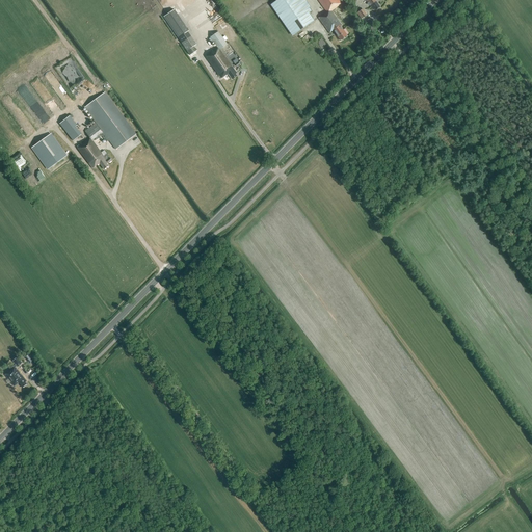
[(307,10),(303,5),(299,0),(277,0),(271,4),(293,35),(314,21),(309,14),(310,12),(308,10),(307,10)]
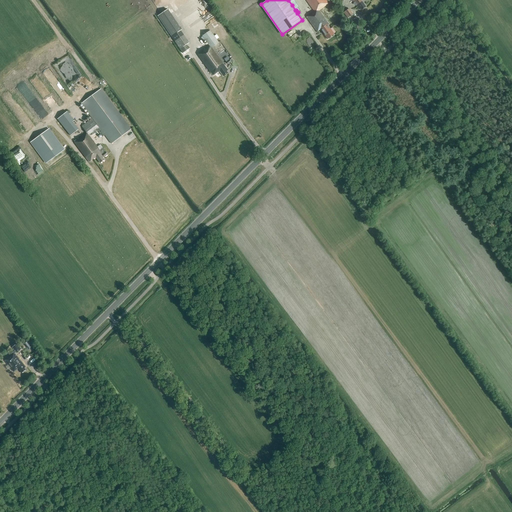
[(305,0),(314,12),(306,17),(317,32),(321,29),(327,39),(334,34),(327,25),(328,24),(319,11),(328,4),(325,0),(305,0)]
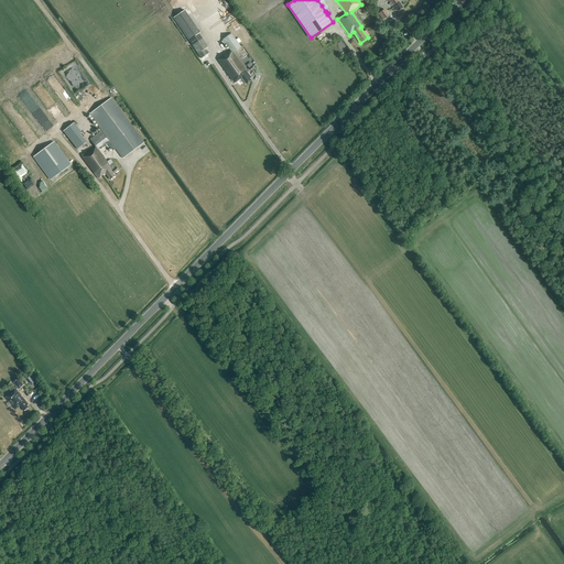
[(403,8),(397,0),(388,0),(396,11),(397,10),(398,11),(403,8)]
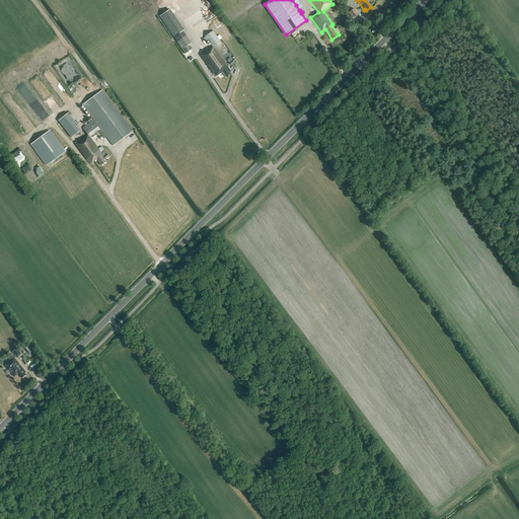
[(181,30),(168,8),(158,14),(171,36),(181,30)]
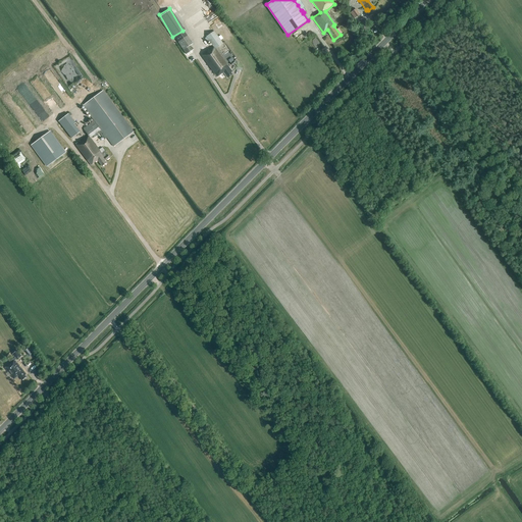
[(356,9),(351,13),(355,18),(360,14),(356,9)]
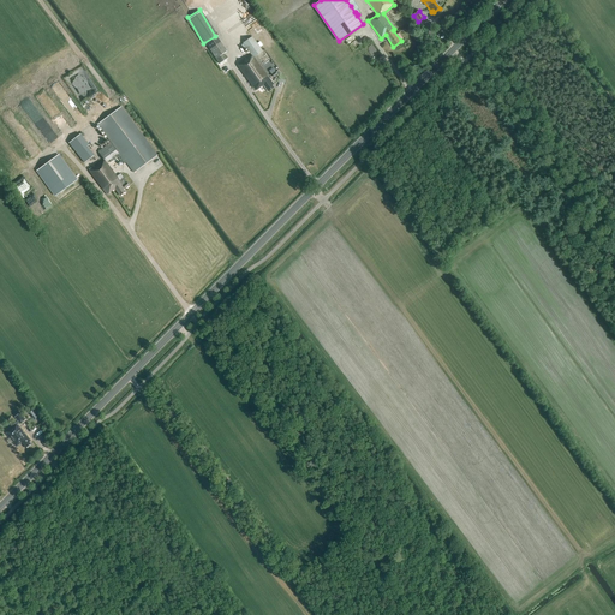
[(256,16),(244,24),(248,30),(260,22),(256,16)]
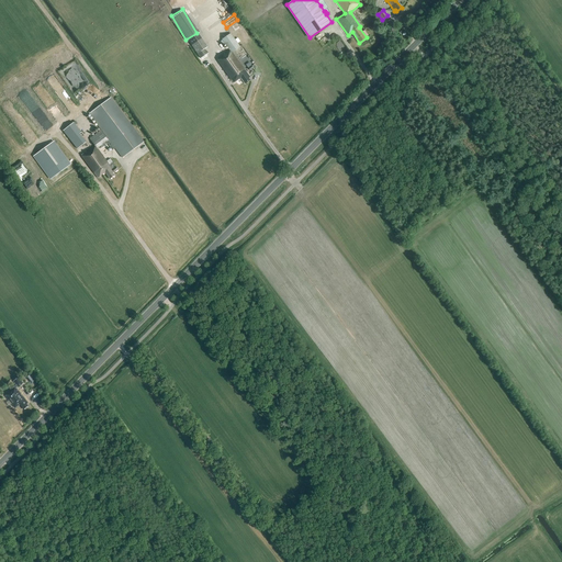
[(229,51),(217,60),(234,83),(240,78),(245,85),(250,80),(249,78),(250,78),(246,71),(232,53),(240,47),(231,34),(222,40),(229,51)]
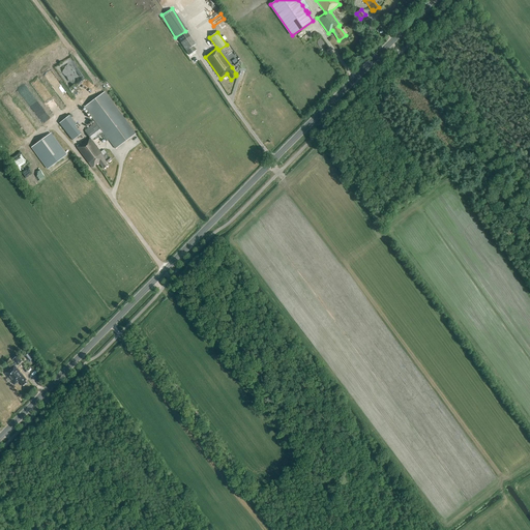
[(189,56),(197,51),(194,47),(196,45),(190,36),(180,42),(189,56)]
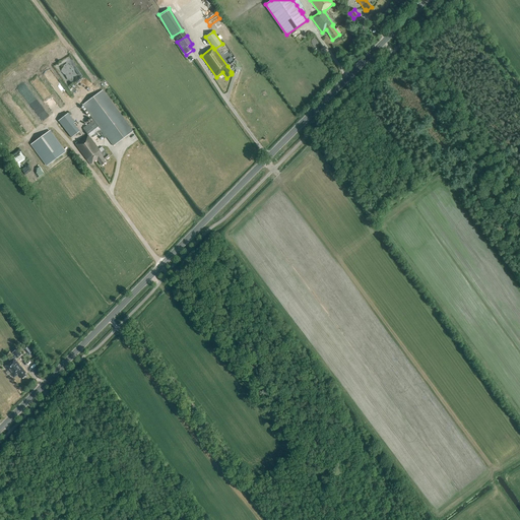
[(103,90),(82,106),(101,130),(99,131),(104,139),(107,137),(113,146),(133,131),(103,90)]
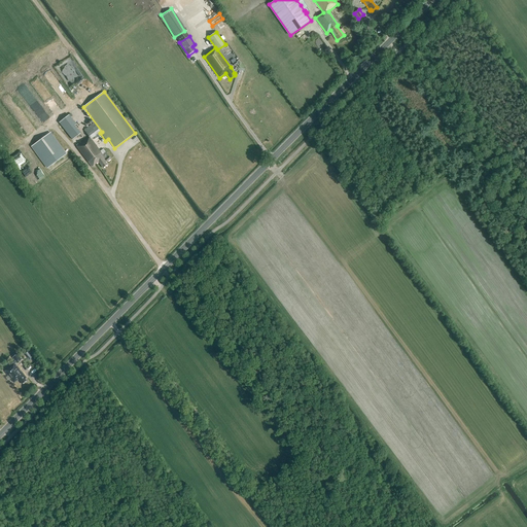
[(72,140),(81,134),(75,126),(76,125),(69,115),(59,124),(72,140)]
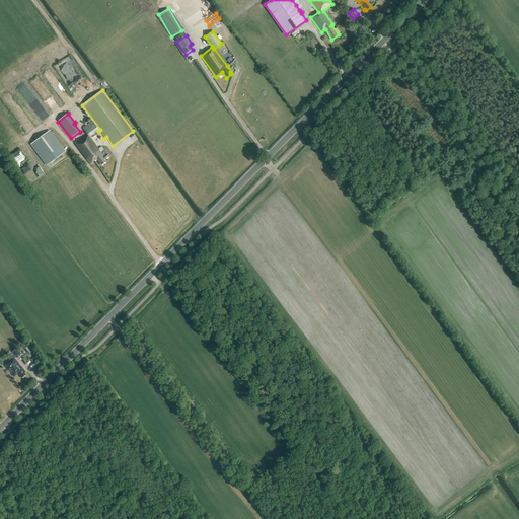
[(67,148),(51,128),(32,142),(49,162),(67,148)]
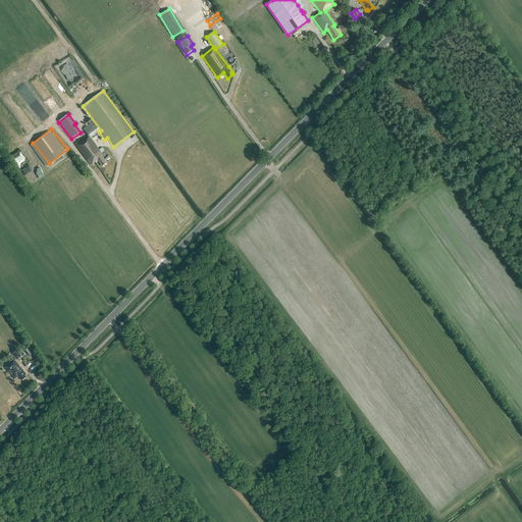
[(101,153),(89,137),(76,146),(91,165),(98,160),(102,166),(107,163),(105,161),(106,160),(110,158),(105,151),(101,153)]
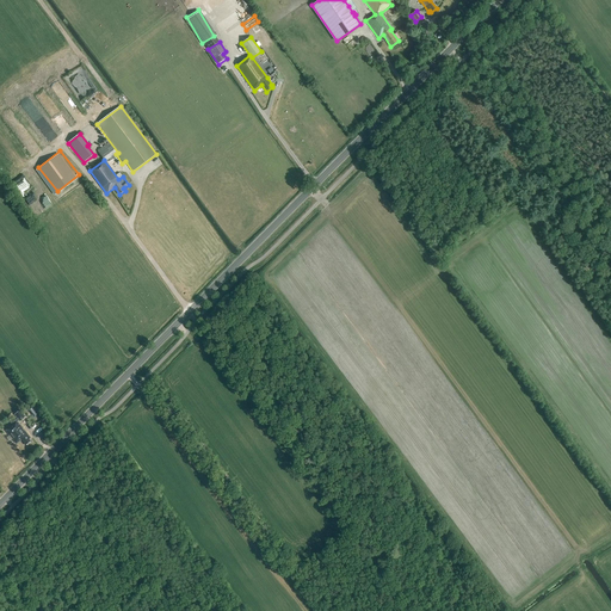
[(19,421),(25,417),(20,411),(14,415),(18,419),(13,423),(14,424),(6,431),(10,436),(10,434),(13,439),(12,439),(16,444),(22,439),(26,445),(31,442),(29,439),(30,438),(25,431),(24,432),(22,429),(23,429),(18,423),(19,421)]
